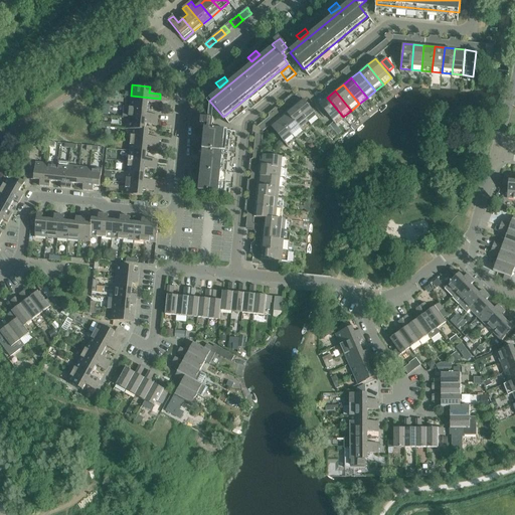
[(131,96),(130,107),(147,109),(148,103),(159,104),(160,99),(131,96)]
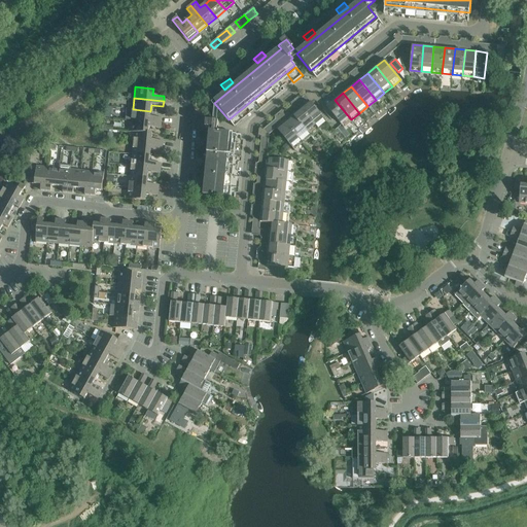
[(351,119),(335,100),(326,106),(343,127),(351,119)]
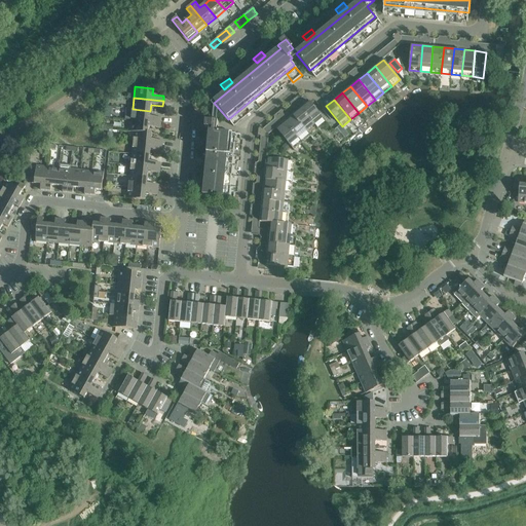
[(309,102),(301,108),(317,128),(326,121),(309,102)]
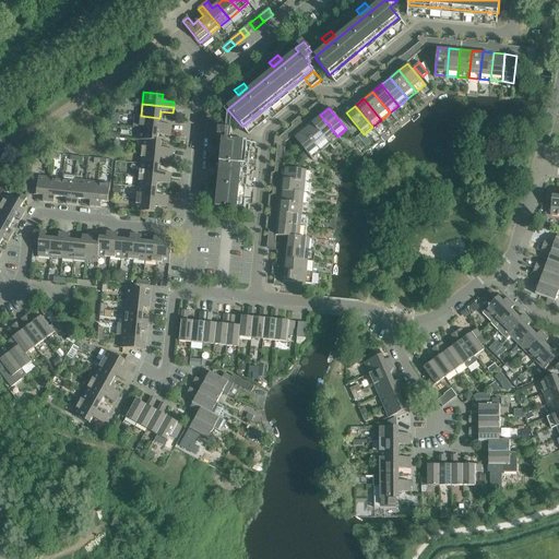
[(320,115),(311,122),(329,143),(337,137),(320,115)]
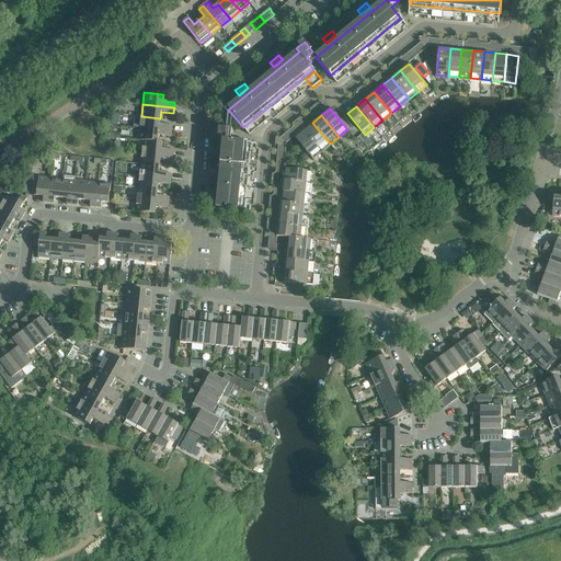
[(141,116),(140,128),(171,132),(172,126),(160,125),(160,118),(141,116)]
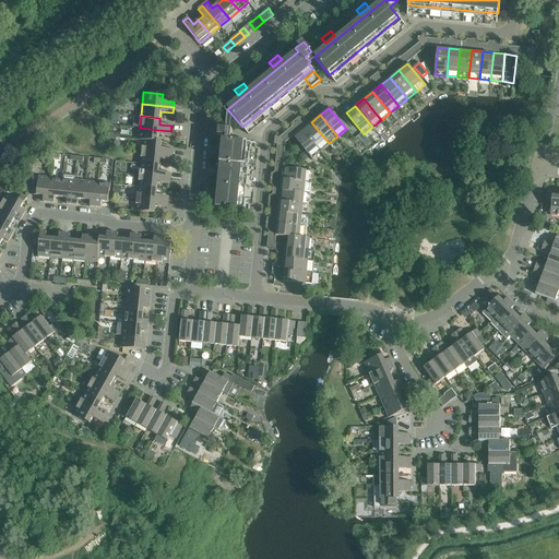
[(311,122),(302,129),(320,151),(329,143),(311,122)]
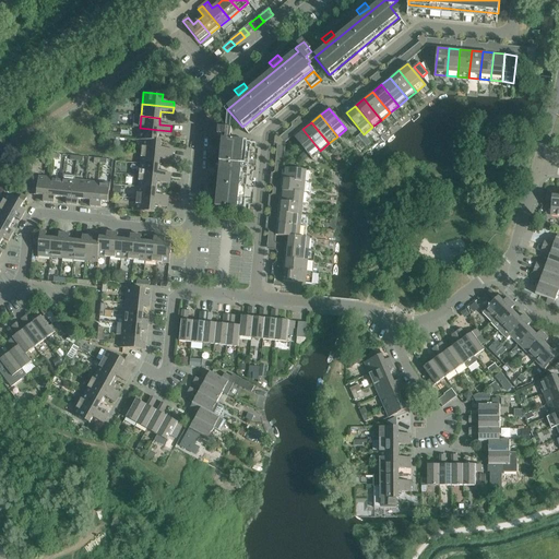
[(139,140),(143,141),(143,140),(157,142),(157,141),(158,135),(170,137),(170,131),(140,128),(139,140)]
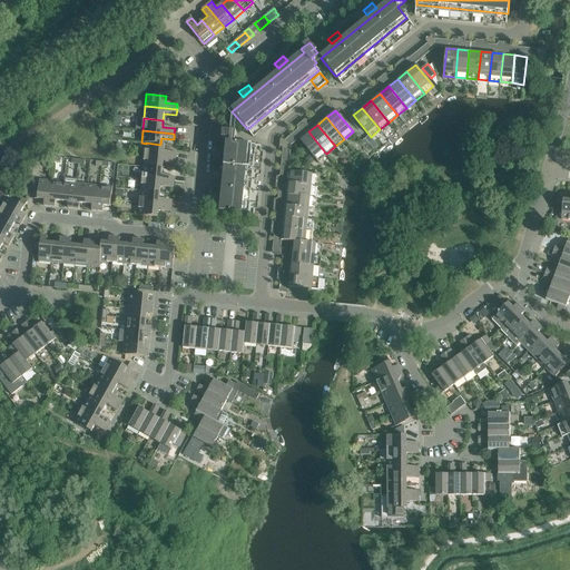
[(220,212),(243,214),(251,145),(235,144),(236,133),(224,131),(223,138),(227,139),(220,212)]
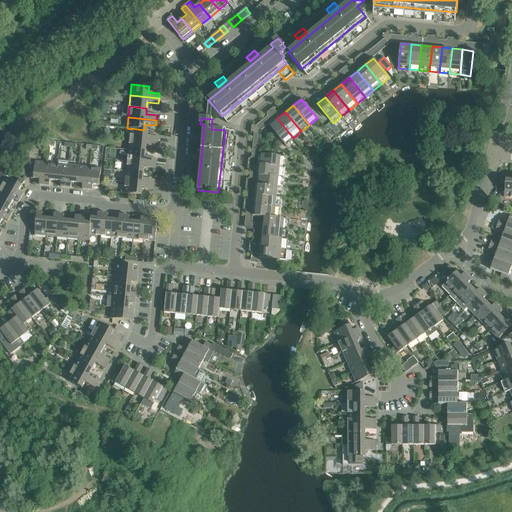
[(293,138),(277,118),(269,125),(285,144),(293,138)]
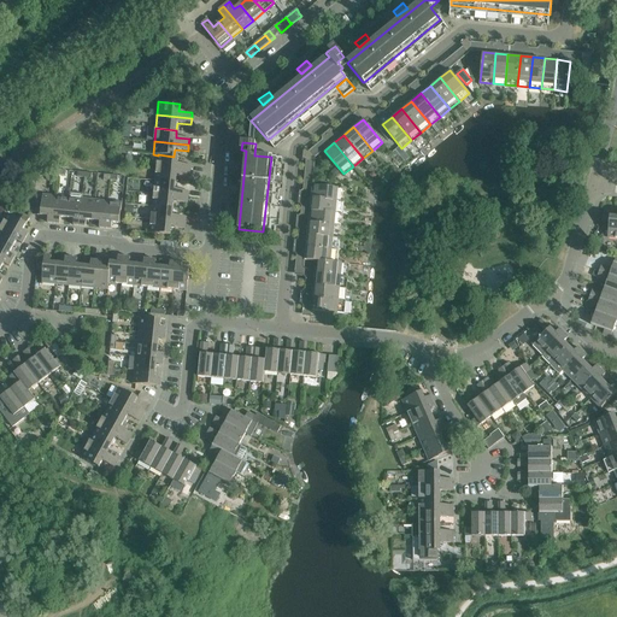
[(158,156),(157,168),(191,171),(192,165),(178,164),(178,157),(174,156),(174,157),(158,154),(158,156)]
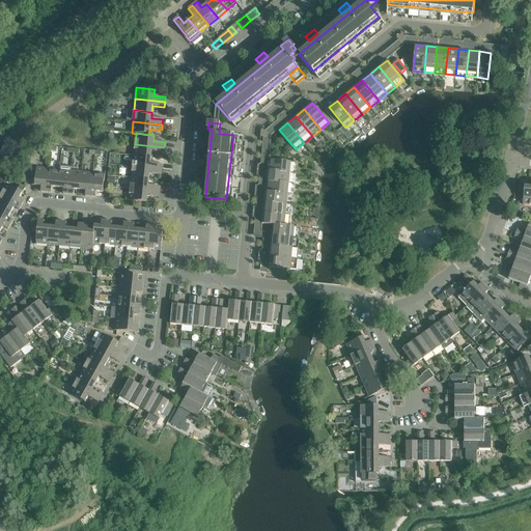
[(135,144),(134,156),(151,158),(152,151),(164,152),(164,147),(135,144)]
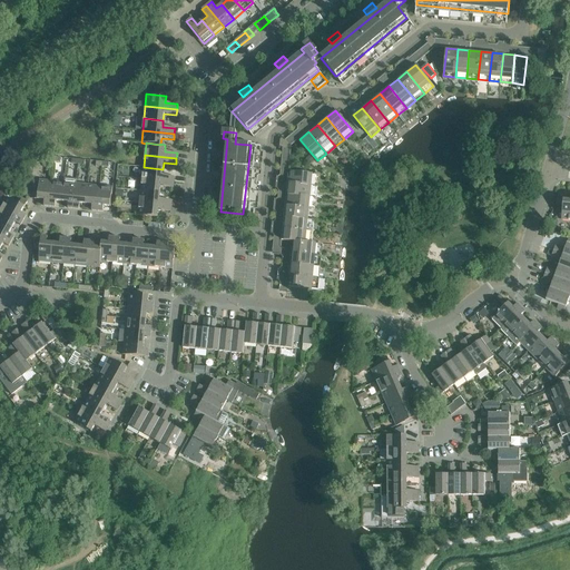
[(144,167),(143,179),(174,183),(175,177),(161,176),(163,169),(144,167)]
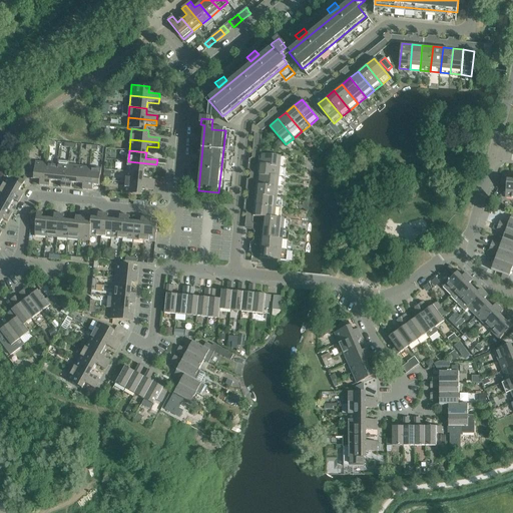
[(260,155),(259,165),(284,168),(285,157),(260,155)]
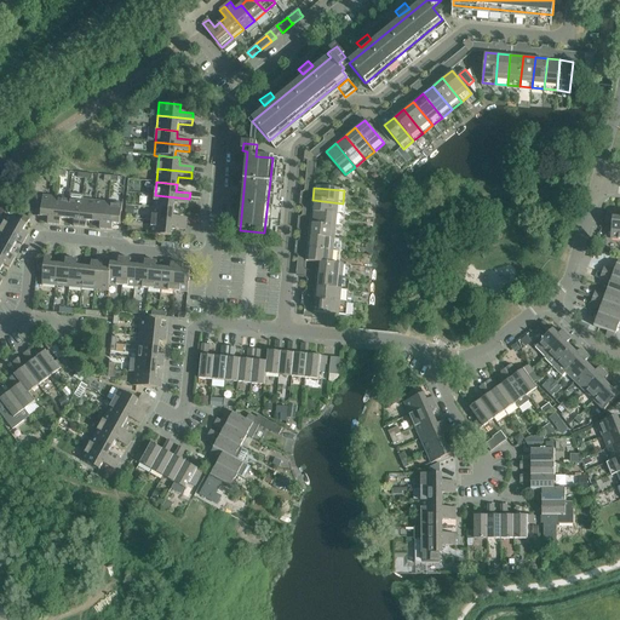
[(155,195),(154,207),(174,210),(174,202),(189,205),(189,199),(155,195)]
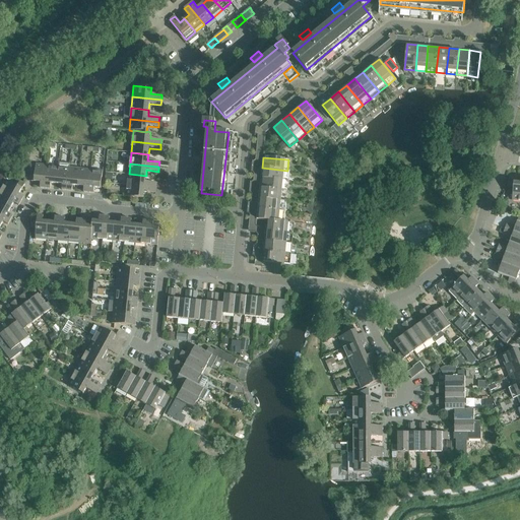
[(41,188),(46,188),(48,166),(37,165),(36,176),(29,176),(29,181),(41,183),(41,188)]
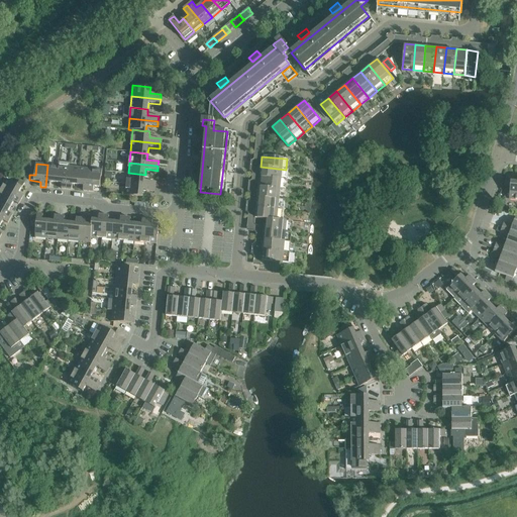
[(50,183),(57,183),(59,166),(47,165),(45,187),(50,188),(50,183)]
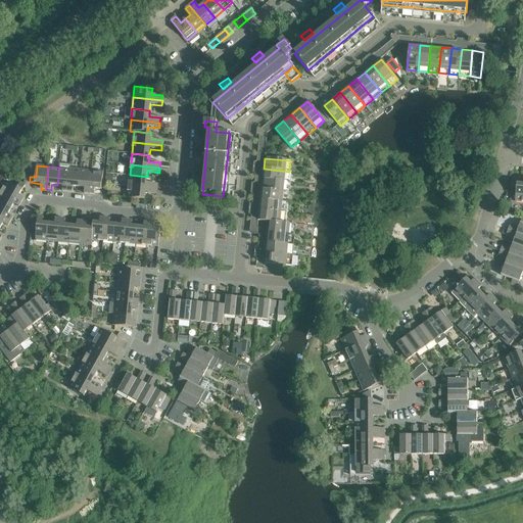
[(62,191),(67,192),(69,169),(59,168),(57,185),(63,186),(62,191)]
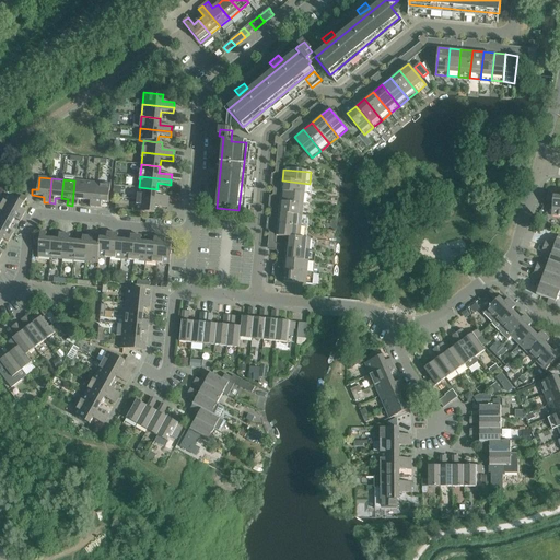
[(79,200),(84,200),(86,182),(74,181),(72,206),(78,206),(79,200)]
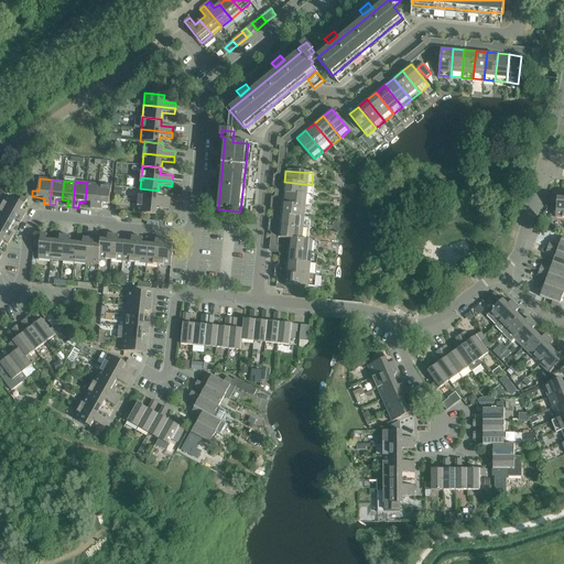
[(284,182),(283,193),(311,196),(312,185),(284,182)]
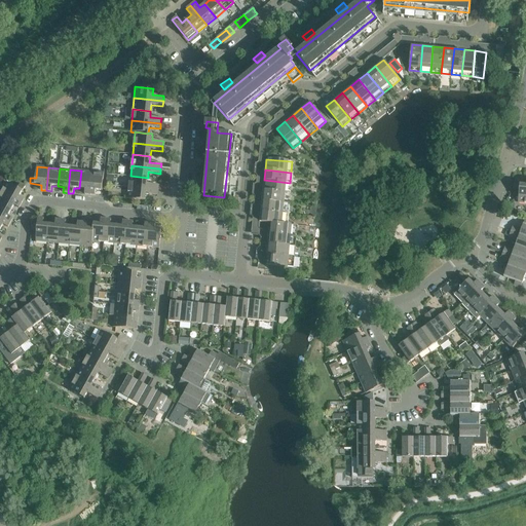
[(85,194),(90,195),(92,172),(81,171),(79,188),(85,189),(85,194)]
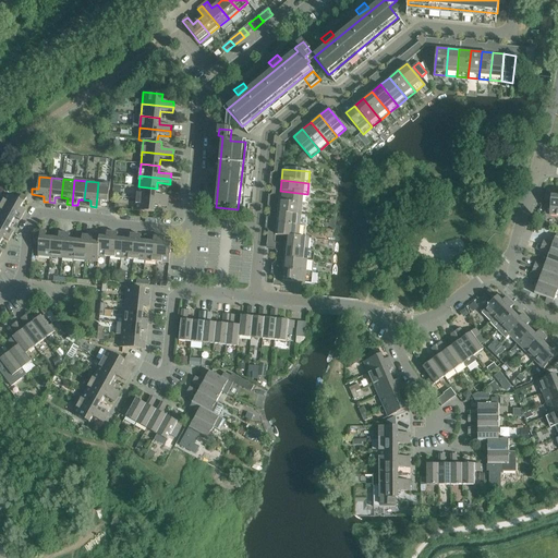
[(98,182),(96,207),(101,207),(101,202),(108,203),(110,183),(98,182)]
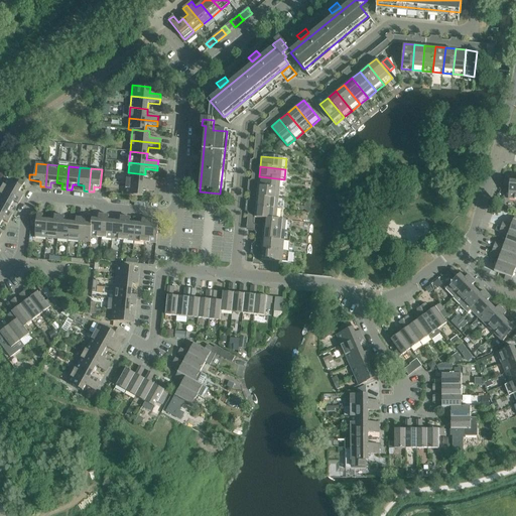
[(128,172),(126,183),(155,186),(155,181),(144,180),(145,174),(128,172)]
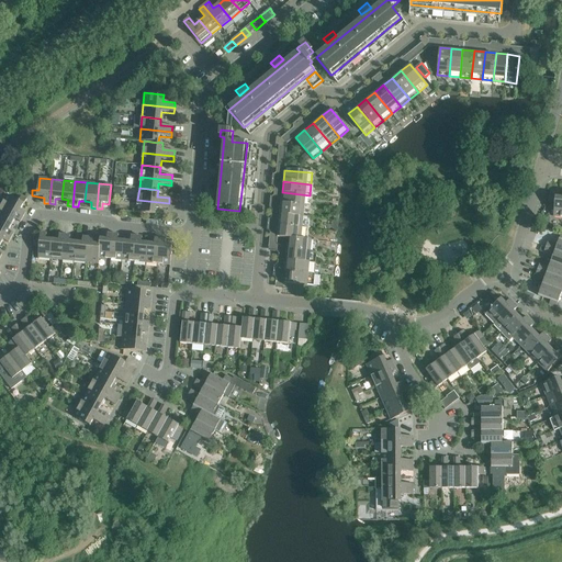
[(282,192),(281,203),(308,206),(310,195),(282,192)]
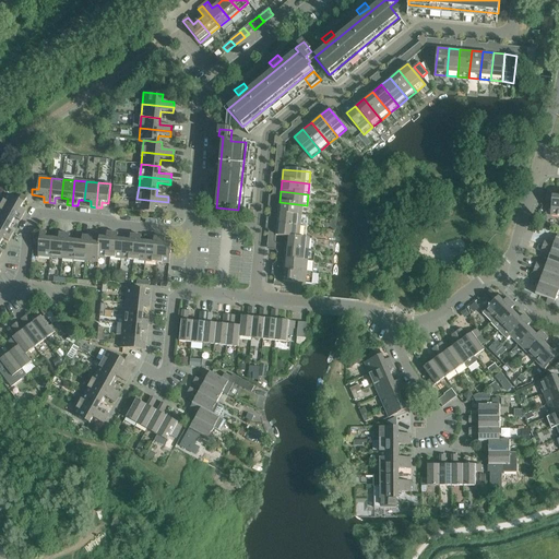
[(8,193),(1,204),(23,216),(26,212),(21,209),(27,198),(22,194),(19,200),(8,193)]
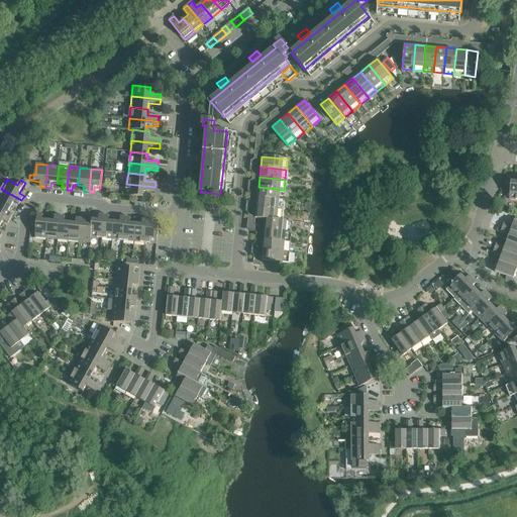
[(509,199),(516,199),(516,182),(506,181),(505,187),(510,187),(509,199)]
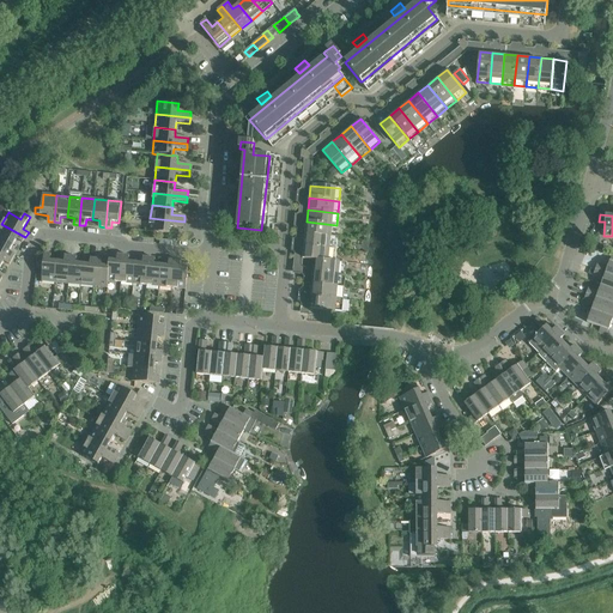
[(184,222),(150,218),(149,232),(170,234),(170,226),(183,228),(184,222)]
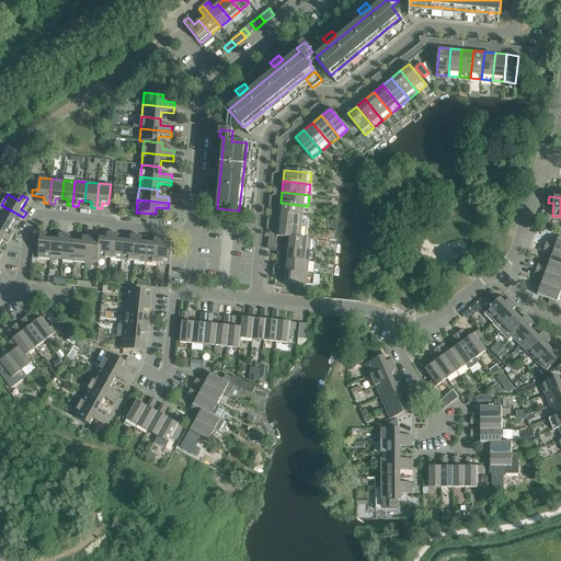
[(281,203),(279,215),(307,217),(308,206),(281,203)]
